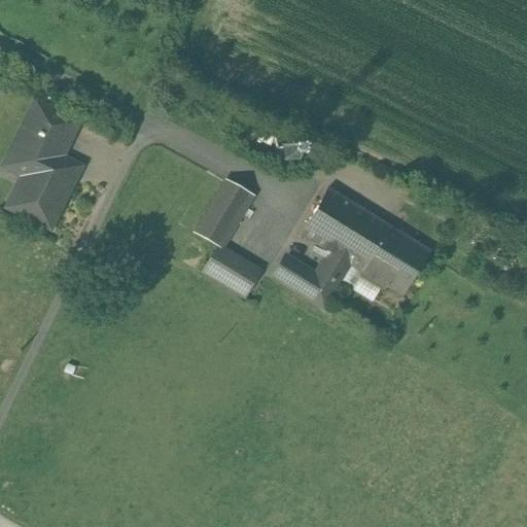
[(76,125),(35,105),(22,132),(62,151),(63,151),(76,125)]
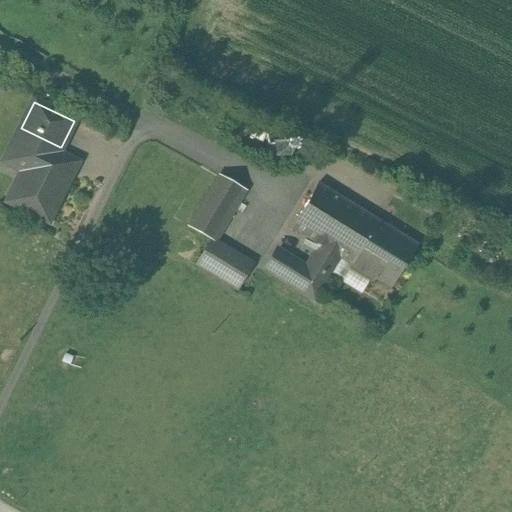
[(60,147),(21,128),(14,142),(21,145),(11,165),(28,174),(23,184),(20,182),(11,202),(8,201),(7,202),(48,222),(70,177),(65,175),(72,162),(56,154),(60,147)]
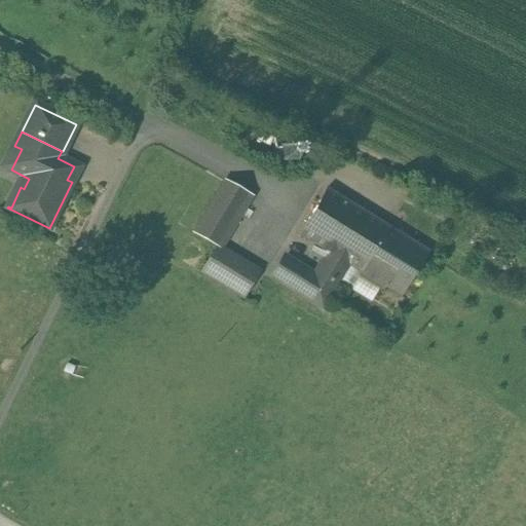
[(232,171),(201,227),(226,240),(227,240),(258,184),(232,171)]
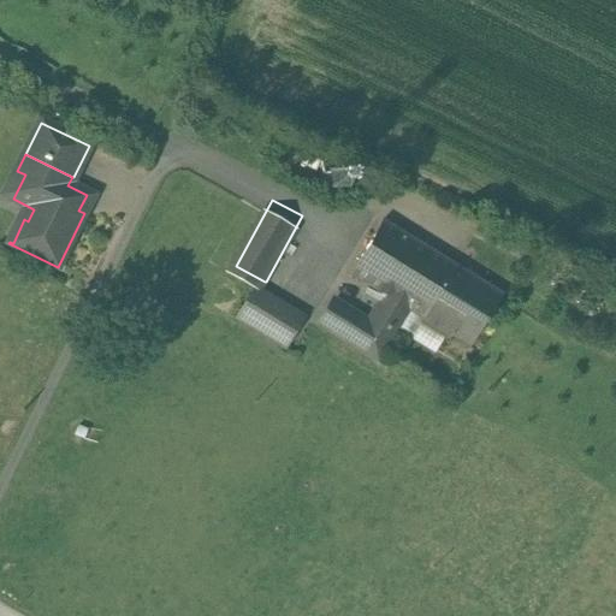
[(514,282),(394,207),(360,262),(368,267),(395,284),(419,298),(480,336),(514,282)]
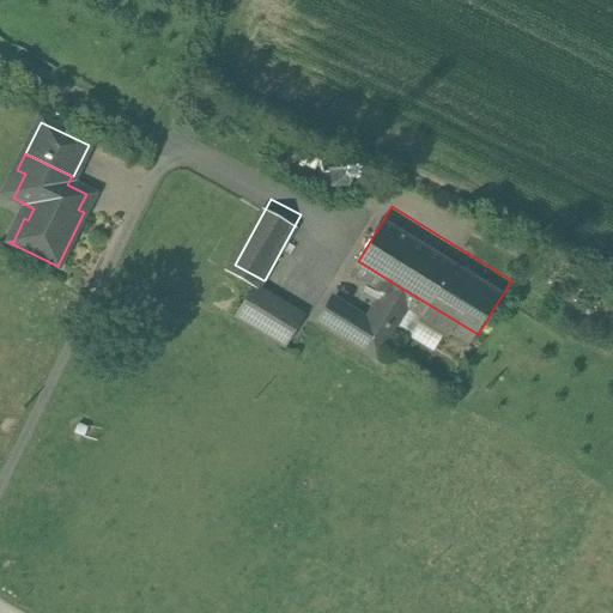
[(393,283),(366,266),(358,261),(340,290),(375,311),(393,283)]
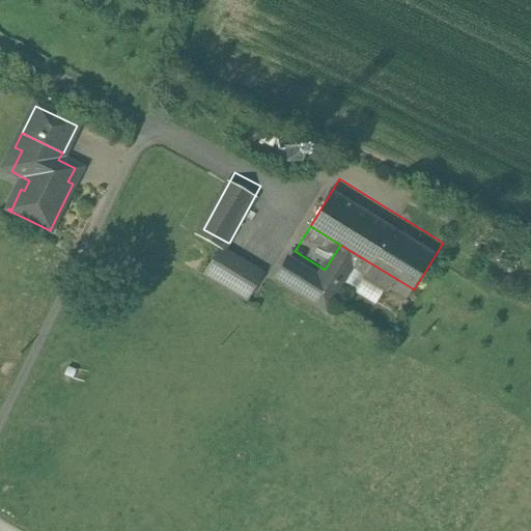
[(229,243),(228,243),(213,269),(250,290),(262,271),(266,264),(229,243)]
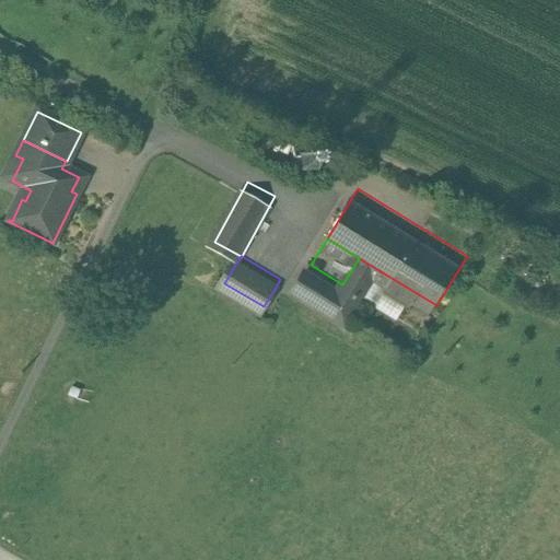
[(342,284),(311,265),(300,283),(353,317),(381,271),(359,258),(342,284)]
